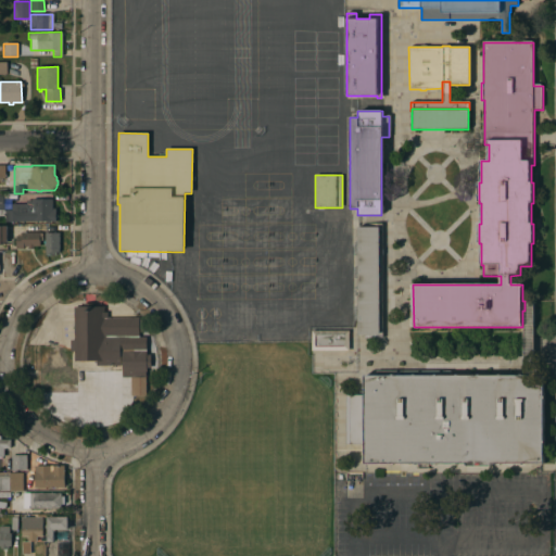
[(11,209),(17,209),(17,210),(21,210),(21,205),(22,205),(26,203),(32,202),(32,199),(52,199),(52,209),(55,209),(55,222),(11,222),(11,209)]
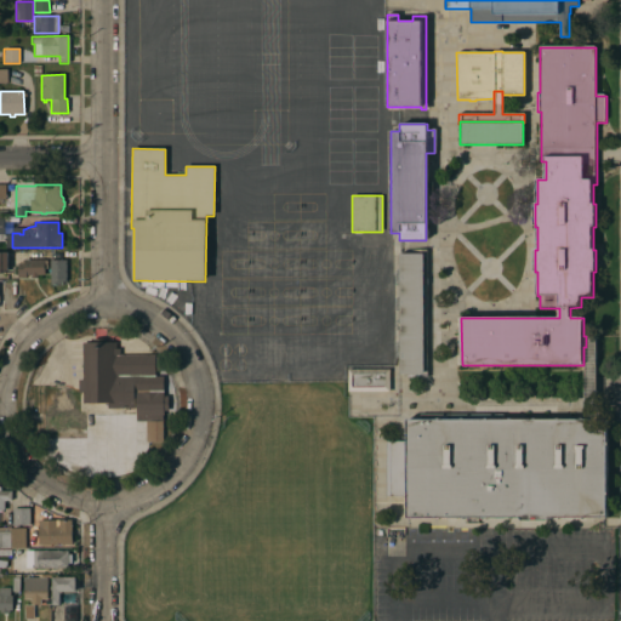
[(399,375),(399,254),(421,254),(421,250),(427,250),(427,379),(421,379),(421,375),(399,375)]
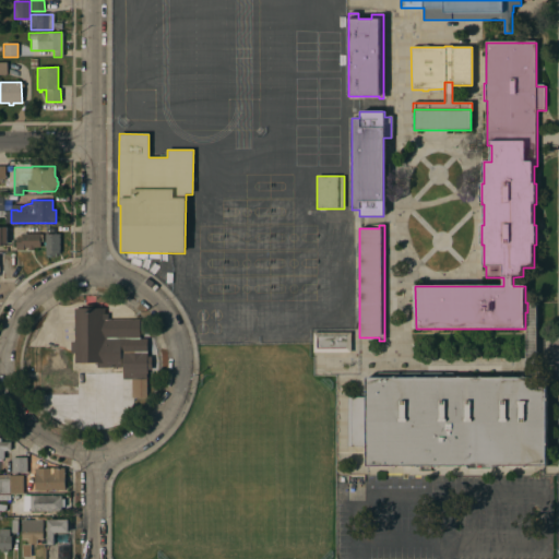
[(40,248),(34,248),(34,250),(27,250),(27,248),(24,248),(24,250),(15,250),(15,237),(16,237),(16,236),(21,236),(21,234),(39,234),(39,235),(42,235),(42,242),(40,242),(40,248)]
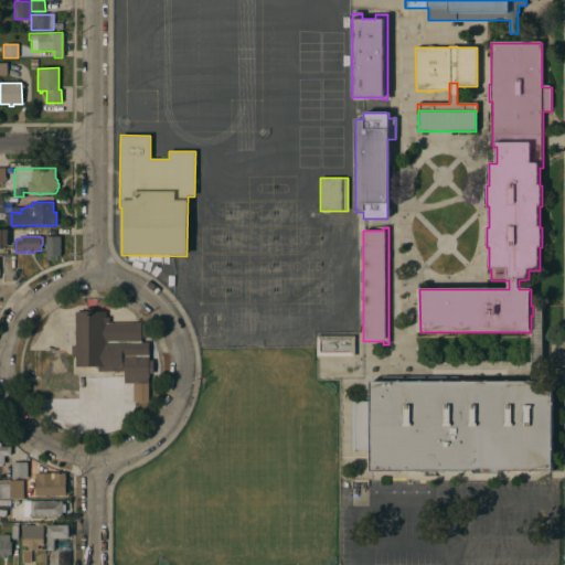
[(60,237),(60,259),(45,259),(45,247),(43,247),(43,245),(45,245),(45,237),(60,237)]
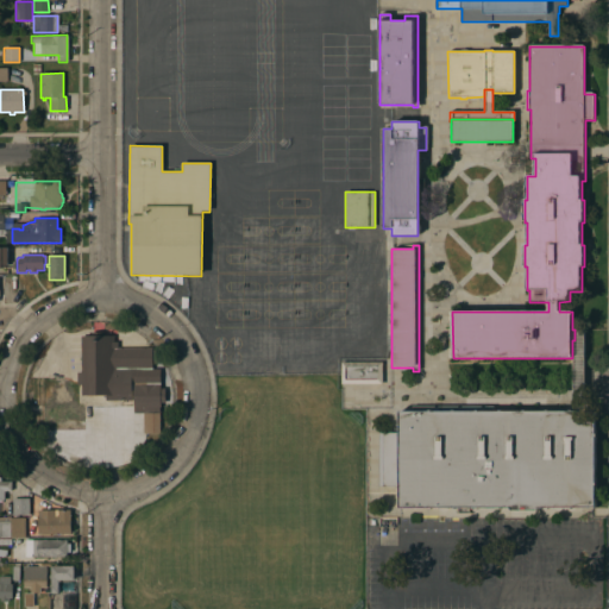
[(584,330),(584,412),(575,412),(575,340),(575,330),(584,330)]
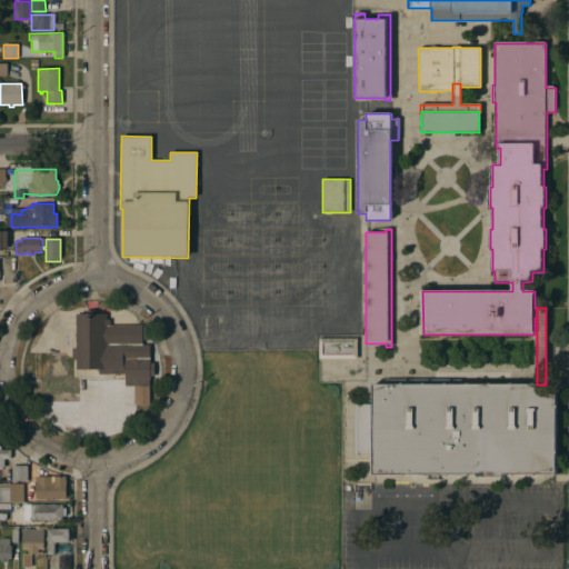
[(107,313),(107,319),(110,319),(110,326),(141,326),(141,339),(150,339),(150,358),(125,358),(122,358),(123,373),(98,375),(98,370),(76,370),(76,360),(71,360),(71,348),(76,348),(76,315),(107,313)]
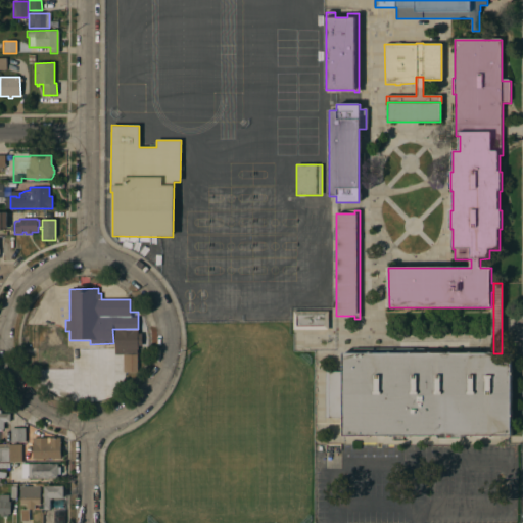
[(292,330),(292,312),(328,312),(328,330),(292,330)]
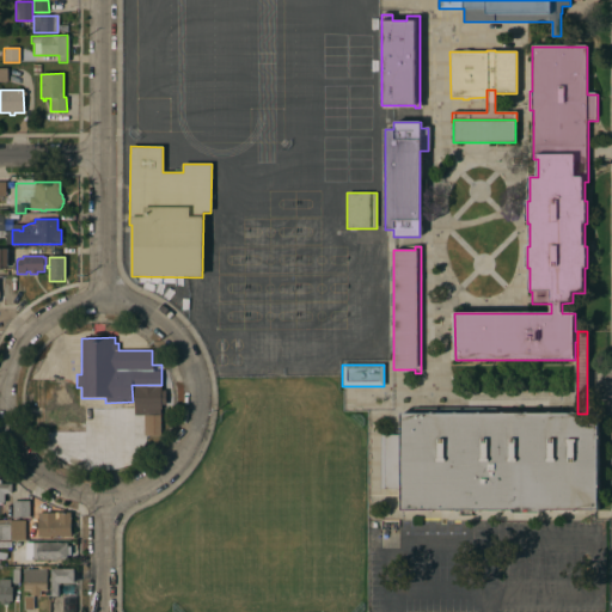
[(165,385),(166,407),(161,407),(161,410),(134,410),(134,385),(161,385),(165,385)]
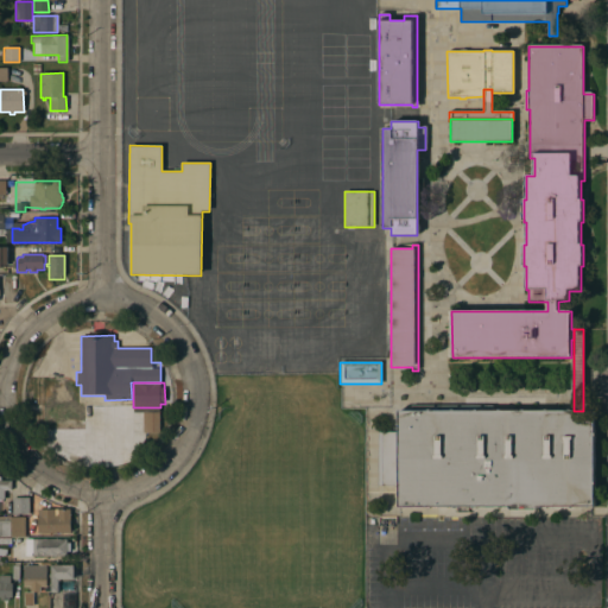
[(596,411),(596,508),(538,508),(538,511),(510,511),(510,508),(399,508),(399,487),(379,487),(379,432),(399,432),(399,411),(413,411),(413,407),(493,407),(493,411),(574,411),(583,411),(596,411)]
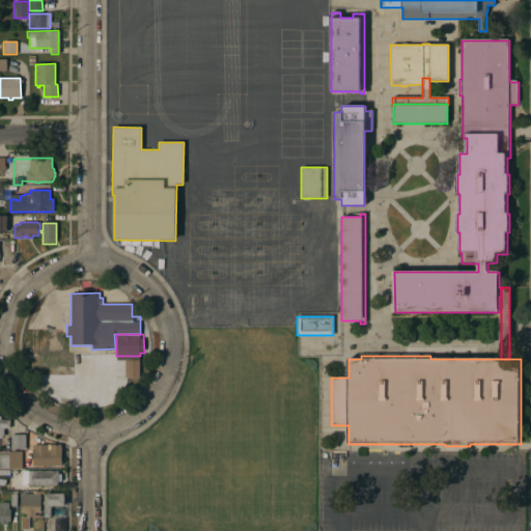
[(3,437),(0,436),(0,420),(9,420),(9,428),(3,428),(3,437)]
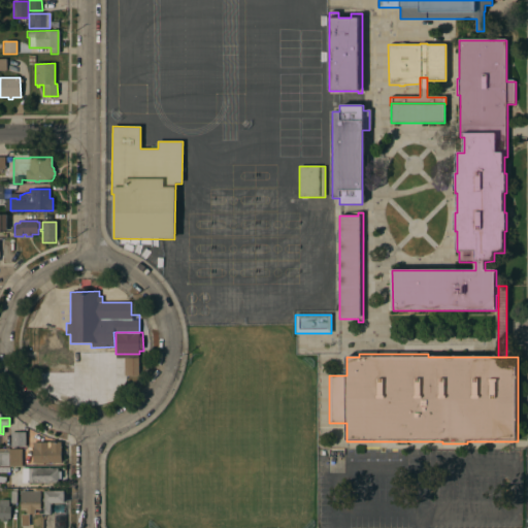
[(25,432),(25,447),(10,447),(10,432),(25,432)]
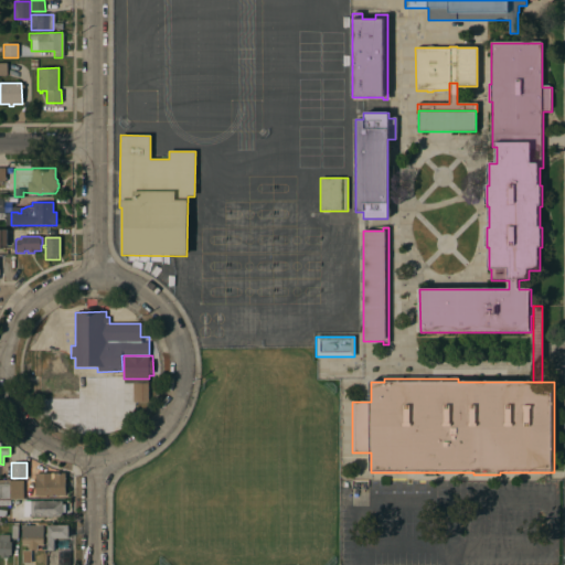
[(65,473),(65,496),(46,496),(46,497),(36,497),(36,496),(34,496),(34,473),(65,473)]
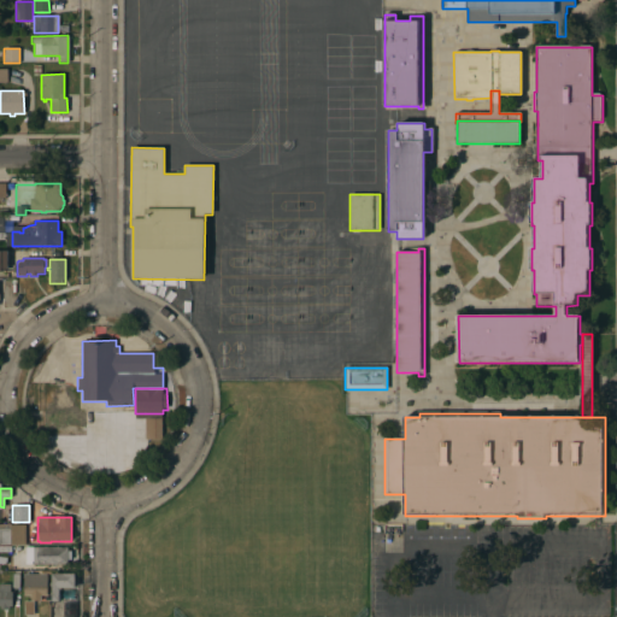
[(10,545),(0,545),(0,529),(10,529),(10,545)]
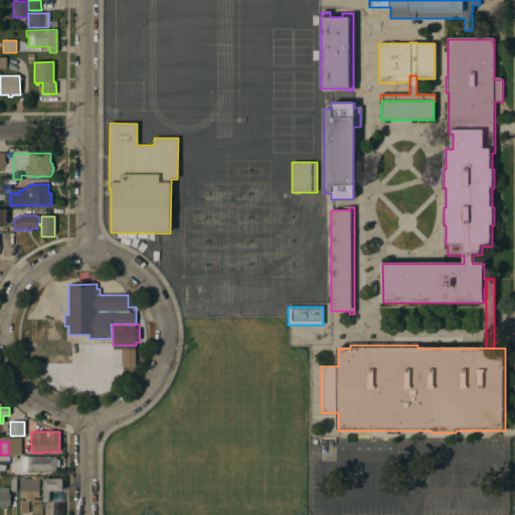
[(27,468),(25,468),(25,463),(27,463),(27,457),(56,457),(56,471),(27,471),(27,468)]
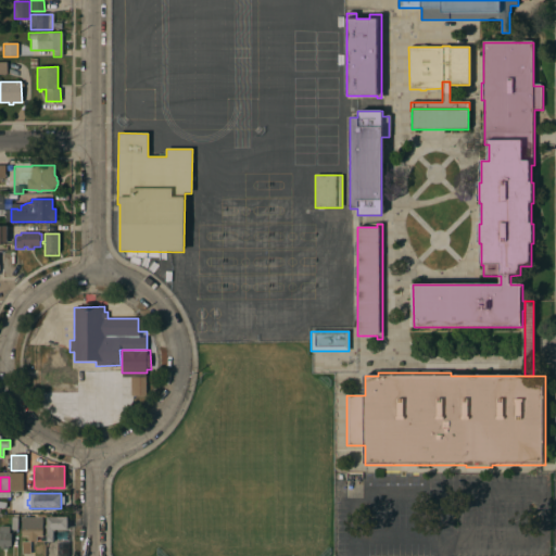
[(42,518),(42,536),(21,536),(22,517),(42,518)]
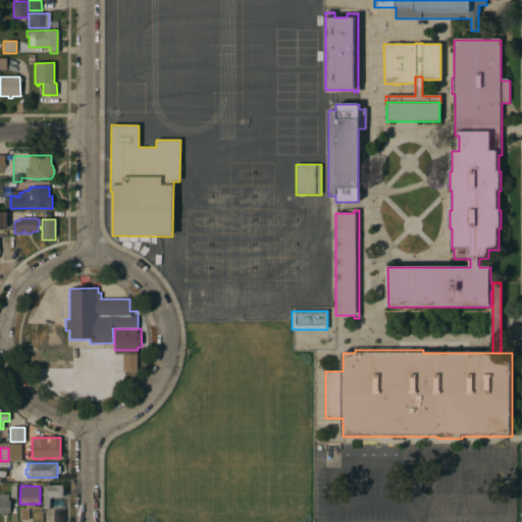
[(63,498),(52,498),(52,500),(50,500),(50,509),(44,509),(44,485),(63,485),(63,498)]
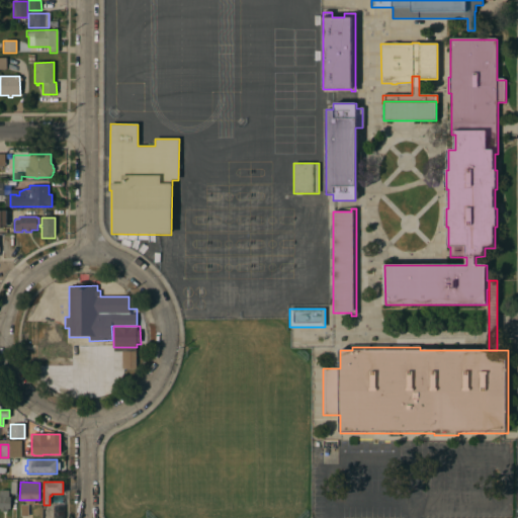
[(0,491),(9,491),(8,497),(10,497),(10,509),(7,509),(7,512),(0,512),(0,491)]
